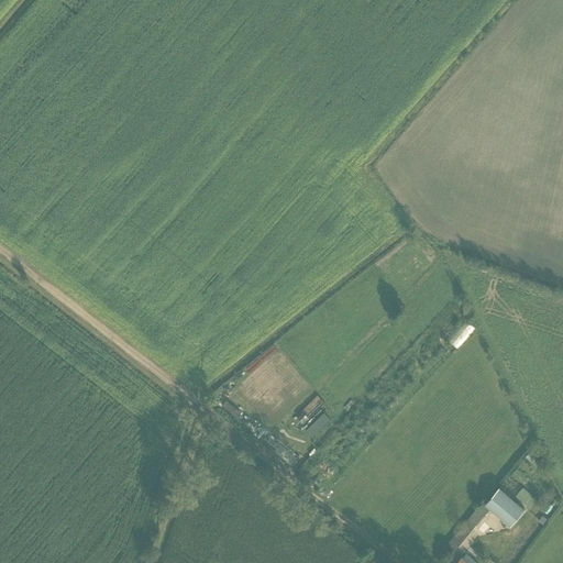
[(441,339),(451,349),(471,329),(461,319),(441,339)]
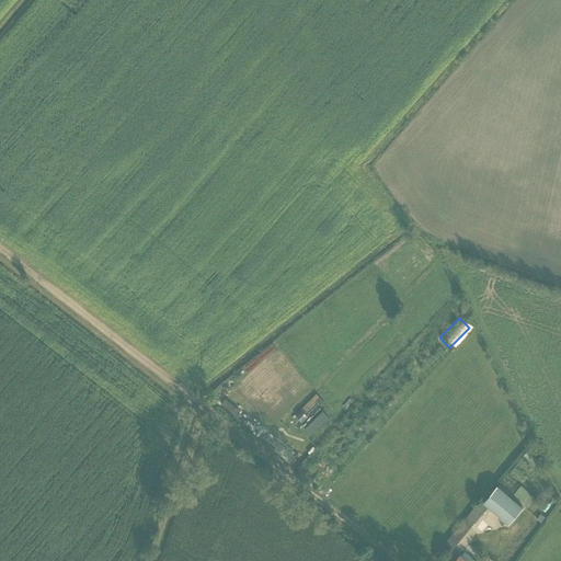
[(516,478),(521,473),(510,465),(506,469),(516,478)]
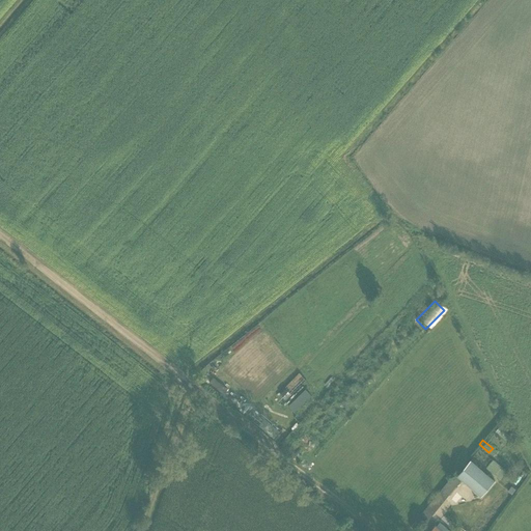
[(495,479),(471,458),(456,474),(480,496),(495,479)]
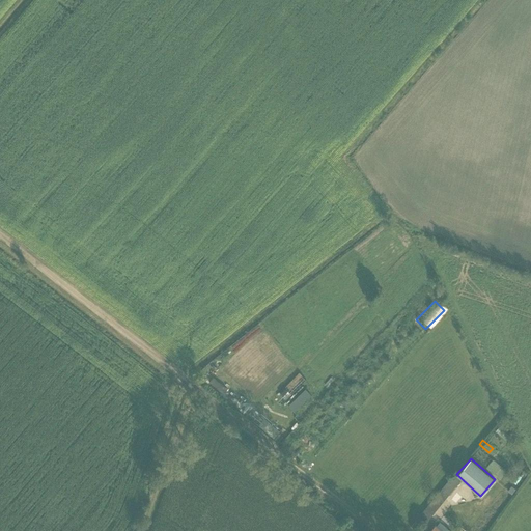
[(507,472),(493,459),(486,468),(500,480),(507,472)]
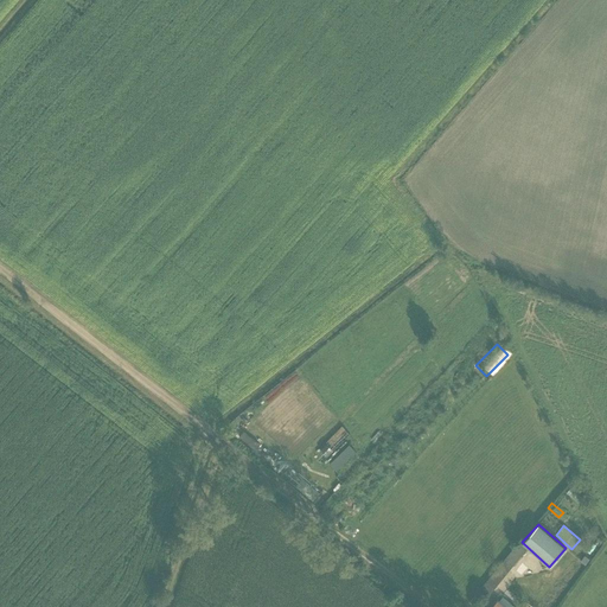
[(471,599),(472,600),(479,606),(489,596),(526,547),(519,541),(515,547),(471,599)]
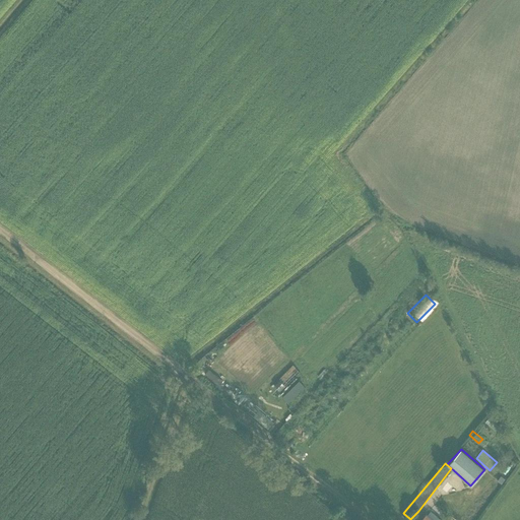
[(515,480),(519,478),(514,469),(510,471),(515,480)]
